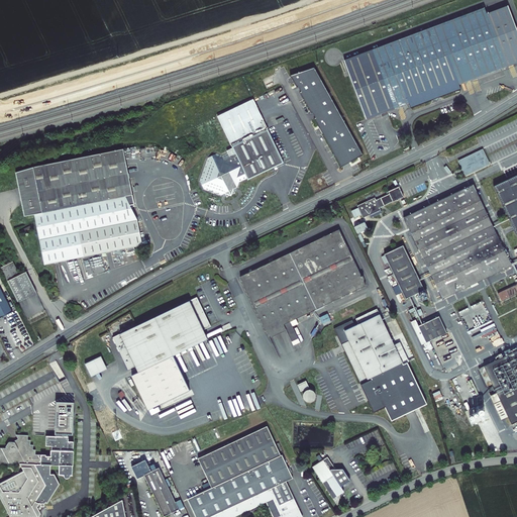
[(486,14),(484,8),(372,48),(343,59),(365,118),(408,103),(409,106),(431,99),(435,101),(438,96),(459,88),(457,84),(516,63),(516,31),(508,6),(486,14)]
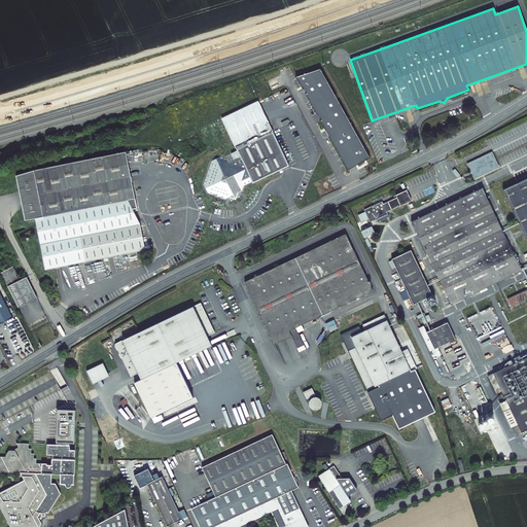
[(272,131),(257,100),(221,117),(235,148),(272,131)]
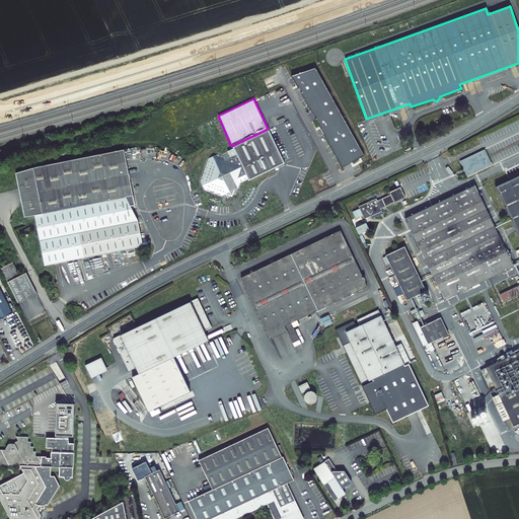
[(266,171),(284,163),(268,129),(231,146),(233,151),(222,156),(216,153),(208,157),(199,181),(202,188),(219,195),(224,192),(226,193),(229,194),(231,189),(232,186),(236,187),(237,182),(246,178),(247,180),(266,171)]
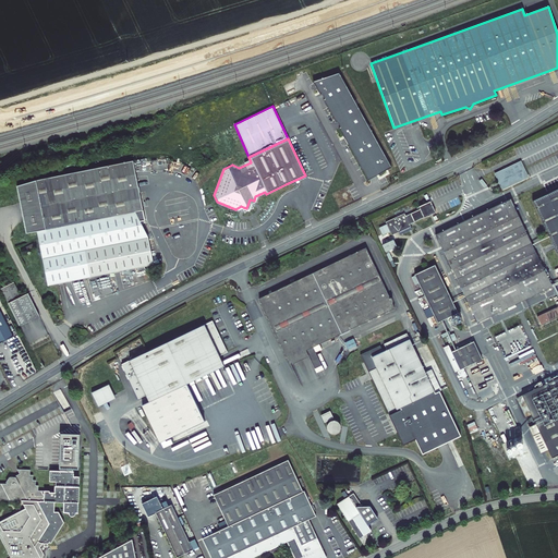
[(16,187),(19,196),(20,204),(26,234),(37,231),(142,210),(133,161),(35,180),(16,187)]
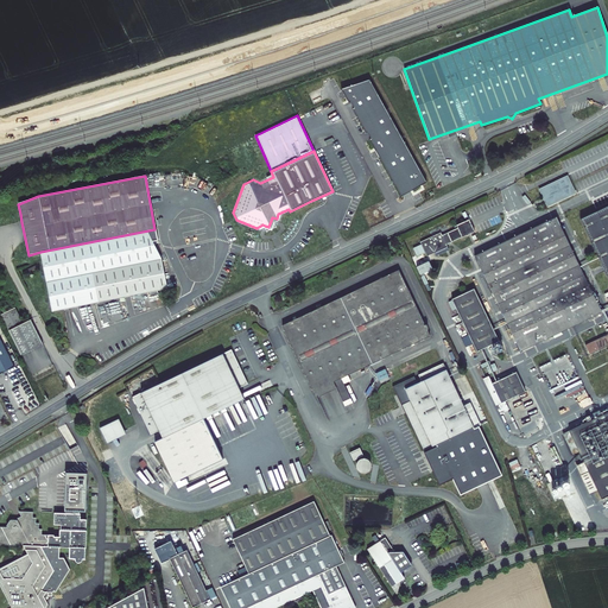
[(568,176),(539,189),(544,197),(548,206),(575,192),(568,176)]
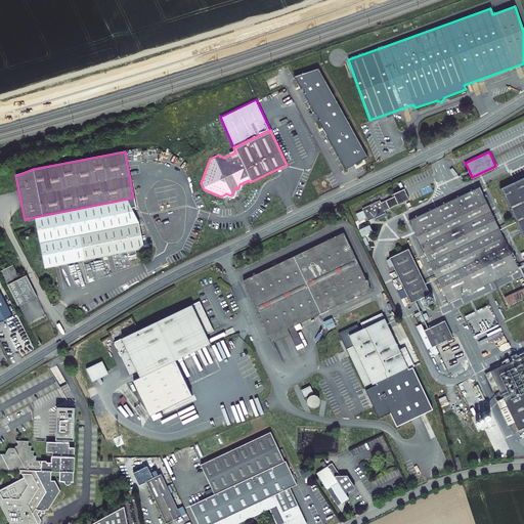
[(523,177),(500,188),(523,237),(523,177)]
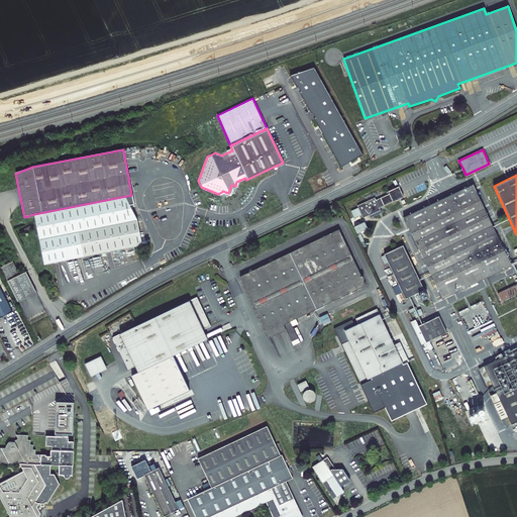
[(473,185),(404,217),(442,299),(512,266),(473,185)]
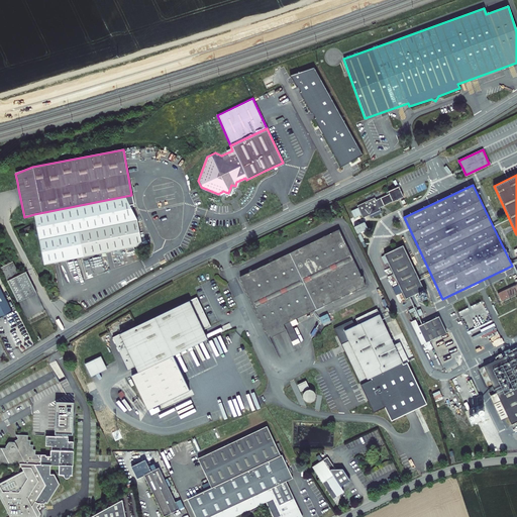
[(371,199),(357,205),(364,218),(380,210),(379,208),(404,196),(399,186),(388,191),(390,194),(372,202),(371,199)]
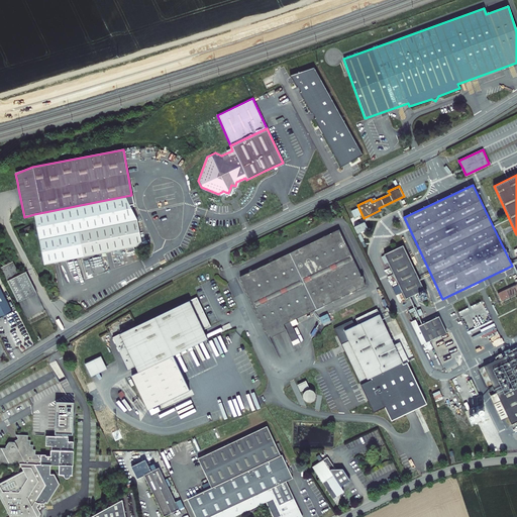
[(133,204),(131,195),(34,214),(44,265),(141,246),(138,233),(136,221),(128,205),(133,204)]
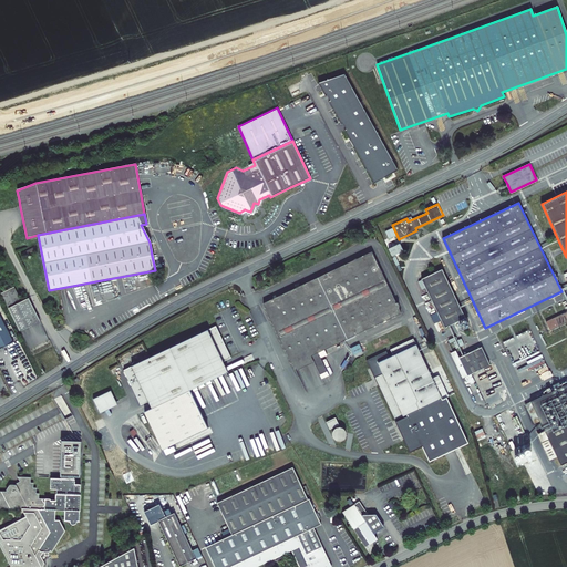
[(313,361),(320,374),(328,371),(319,352),(401,313),(372,251),(264,303),(294,364),(311,356),(313,361)]
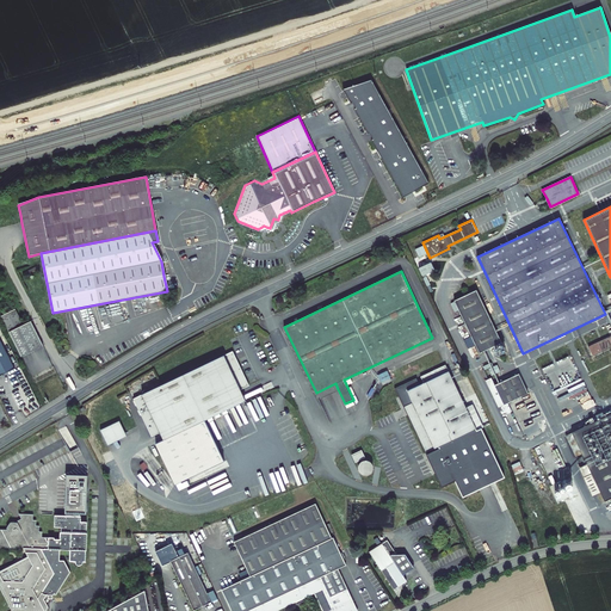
[(475,290),(454,300),(480,352),(500,343),(475,290)]
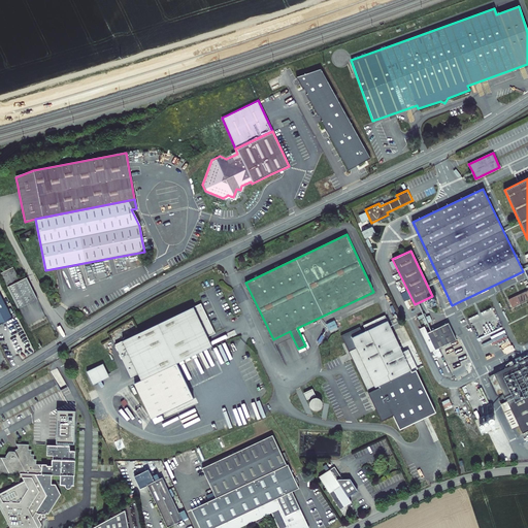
[(0,274),(19,308),(38,300),(27,277),(19,281),(12,268),(0,274)]
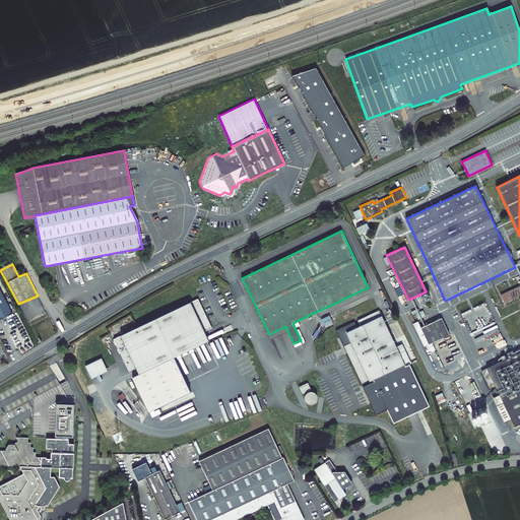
[(519,285),(501,296),(505,303),(519,295),(519,285)]
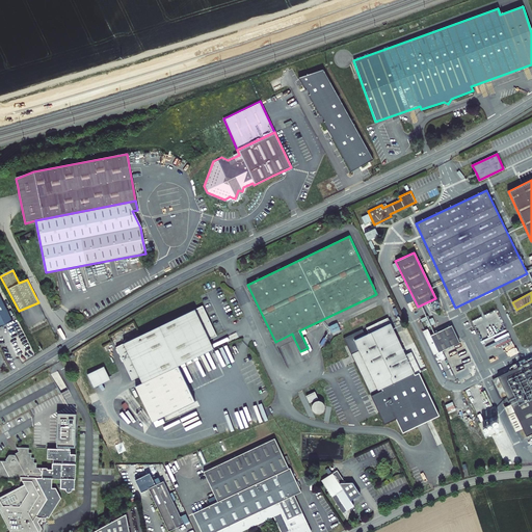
[(0,327),(5,324),(12,321),(0,296),(0,327)]
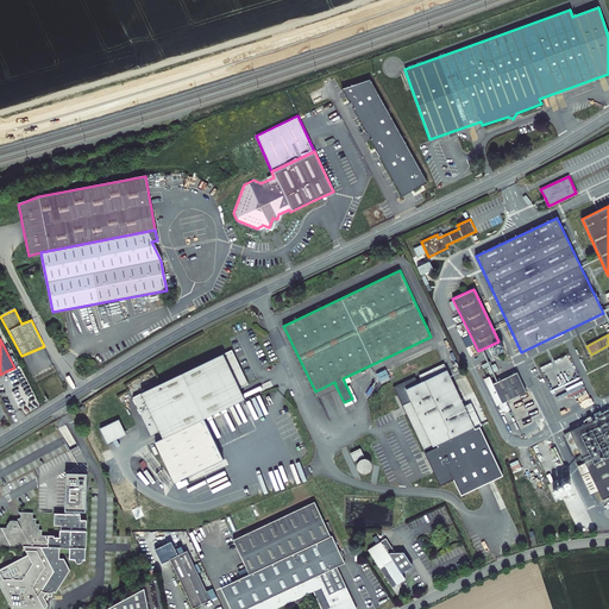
[(159,432),(163,439),(245,400),(239,389),(249,384),(240,368),(232,350),(133,397),(151,435),(159,432)]
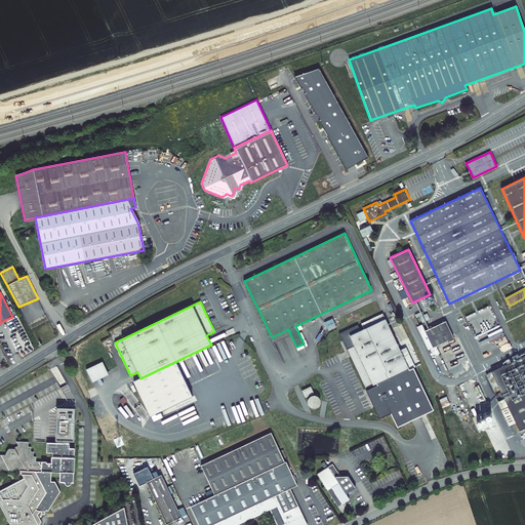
[(346,349),(365,389),(408,367),(381,313),(360,323),(363,328),(349,335),(354,345),(346,349)]
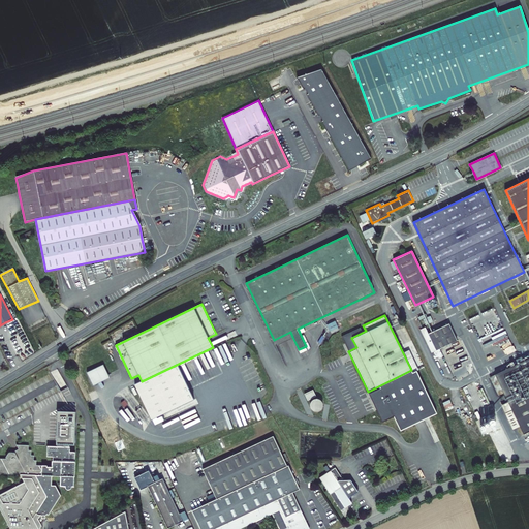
[(328,324),(331,331),(339,328),(336,320),(328,324)]
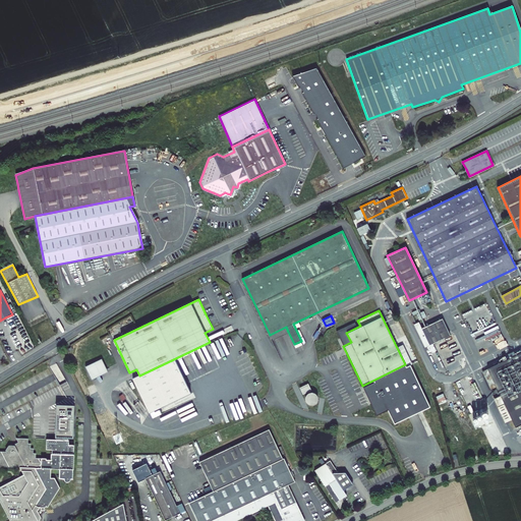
[(439,321),(421,329),(418,323),(413,325),(424,348),(447,337),(439,321)]
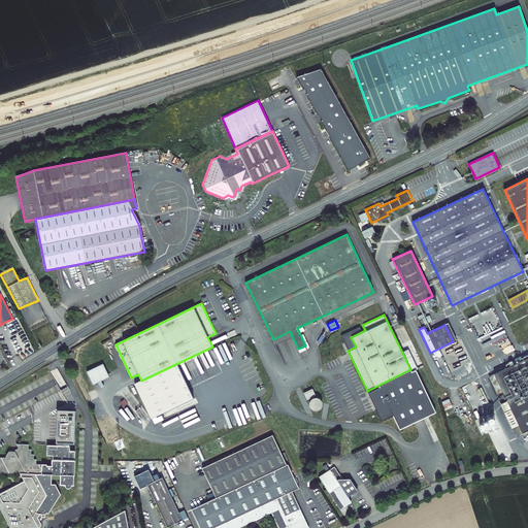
[(292,336),(290,331),(273,339),(275,344),(292,336)]
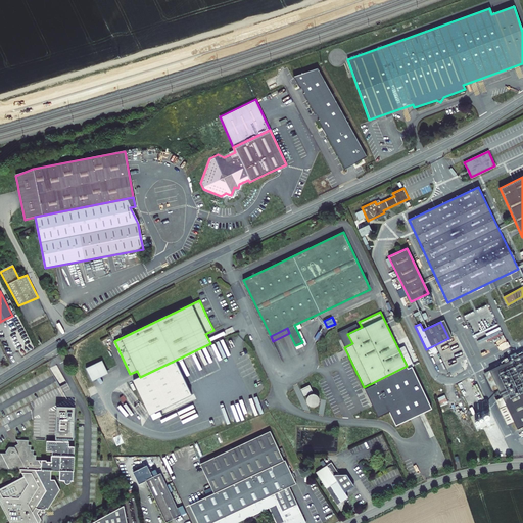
[(518,427),(522,424),(522,350),(489,367),(490,371),(497,385),(504,398),(497,401),(506,420),(513,417),(518,427)]
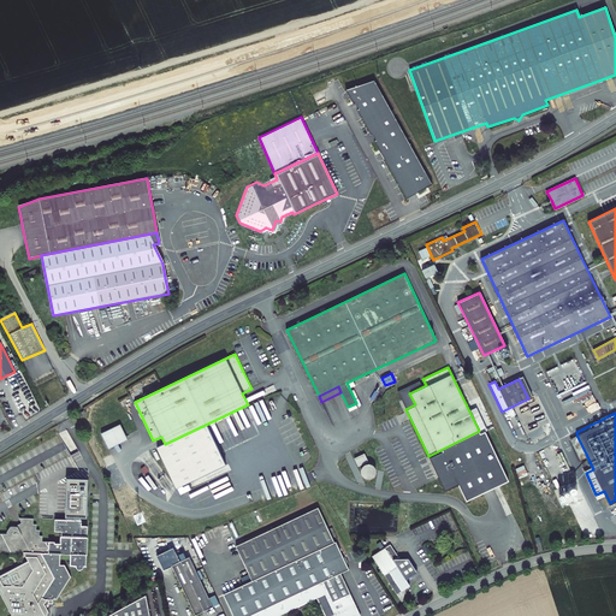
[(101,433),(110,449),(128,440),(120,425),(101,433)]
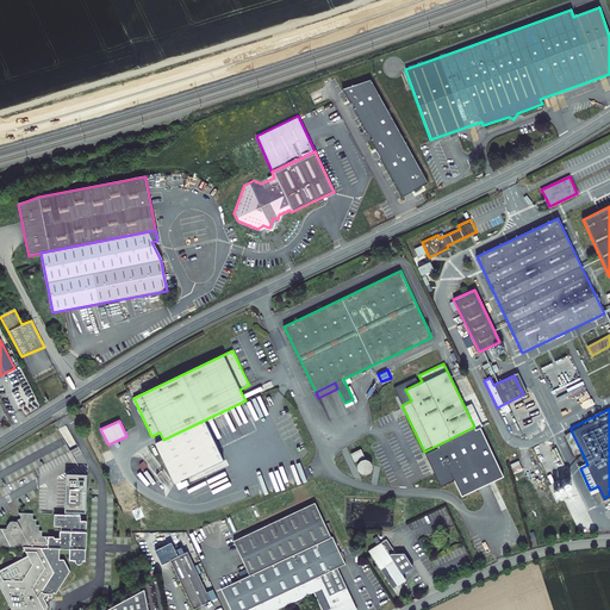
[(572,433),(571,428),(565,431),(574,452),(580,449),(572,433)]
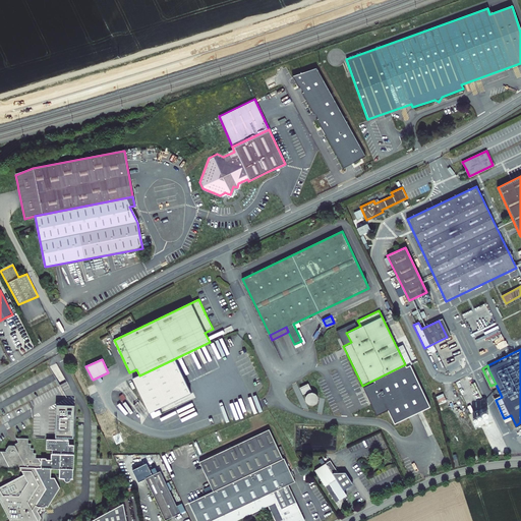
[(299,387),(302,394),(310,390),(307,383),(299,387)]
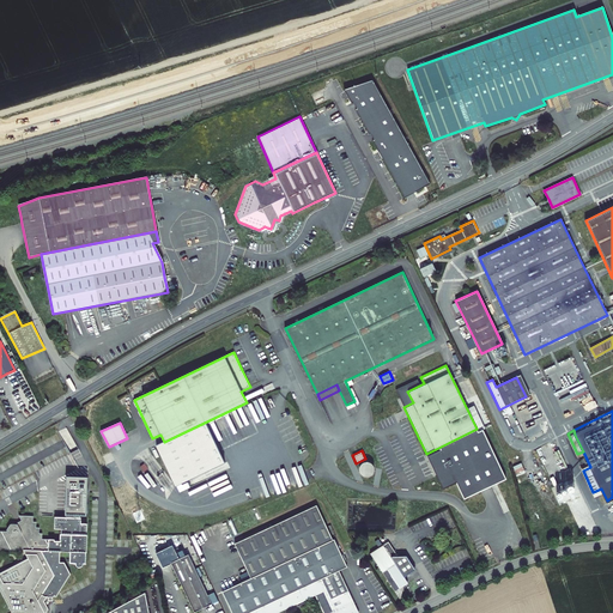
[(366,477),(369,477),(371,475),(374,473),(374,471),(374,467),(374,465),(371,462),(369,461),(366,461),(364,461),(360,462),(359,465),(358,467),(358,471),(359,473),(360,475),(363,477),(366,477)]
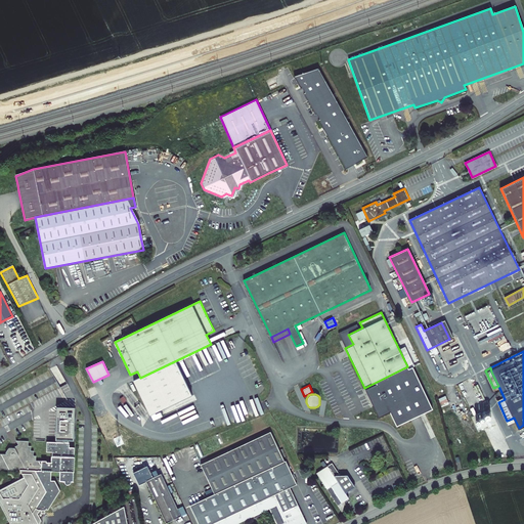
[(0,504),(10,523),(40,523),(42,522),(39,515),(41,511),(49,512),(61,492),(56,482),(53,482),(53,473),(61,473),(61,482),(67,482),(67,483),(67,484),(68,485),(69,486),(70,486),(71,486),(72,485),(73,484),(73,483),(73,482),(76,482),(76,473),(77,473),(77,459),(76,459),(76,449),(71,449),(71,444),(70,443),(70,442),(75,442),(76,408),(57,408),(57,441),(57,443),(48,443),(48,453),(50,453),(54,453),(54,457),(53,457),(53,464),(48,464),(48,463),(37,462),(37,456),(35,456),(35,452),(32,452),(32,447),(30,447),(30,442),(18,442),(18,446),(15,448),(16,449),(10,449),(8,452),(7,455),(0,455),(0,504)]
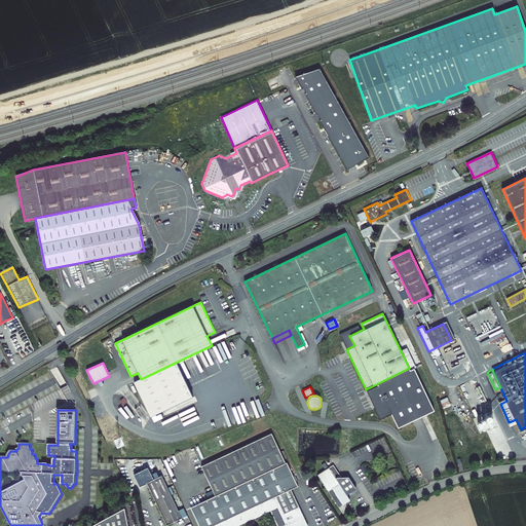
[(176,410),(160,417),(166,434),(180,429),(174,415),(178,414),(176,410)]
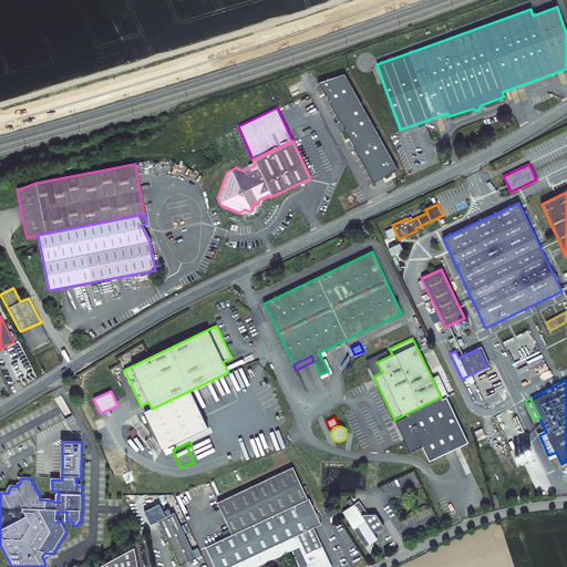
[(308,500),(294,467),(217,503),(233,535),(205,547),(214,566),(254,566),(290,549),(298,566),(330,566),(331,566),(313,528),(321,524),(309,500),(308,500)]
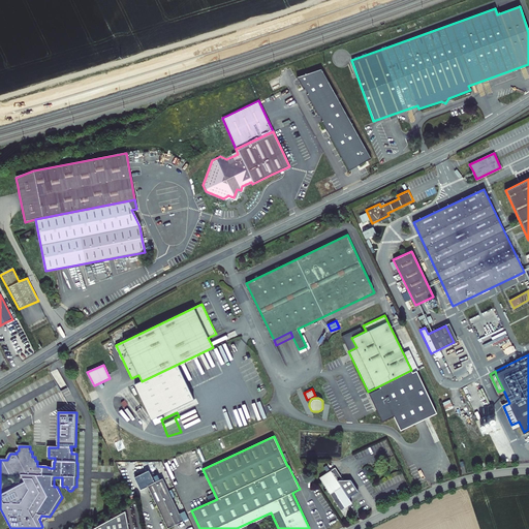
[(342,477),(336,467),(319,476),(346,518),(348,504),(352,502),(350,498),(350,497),(351,491),(346,483),(342,486),(338,480),(342,477)]
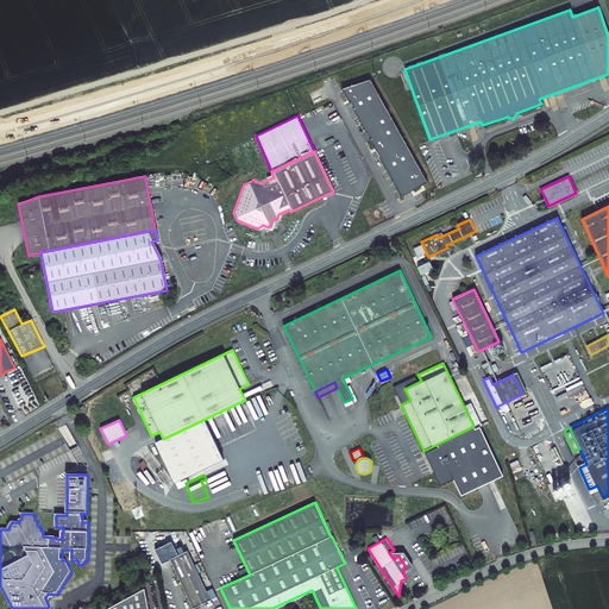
[(219,597),(214,589),(208,592),(189,552),(180,557),(174,542),(157,550),(164,564),(173,560),(195,608),(219,597)]
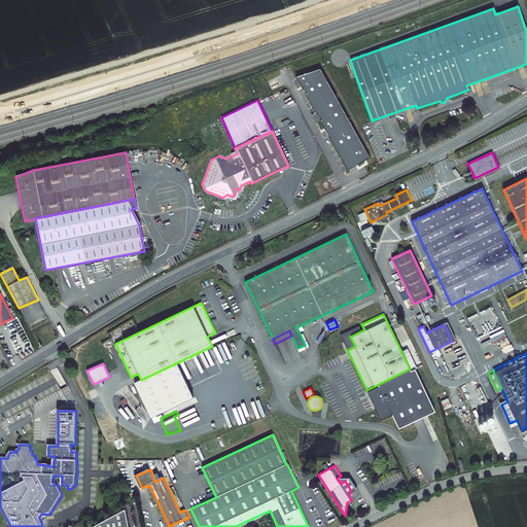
[(357,489),(350,478),(337,479),(341,484),(345,481),(350,489),(349,495),(357,489)]
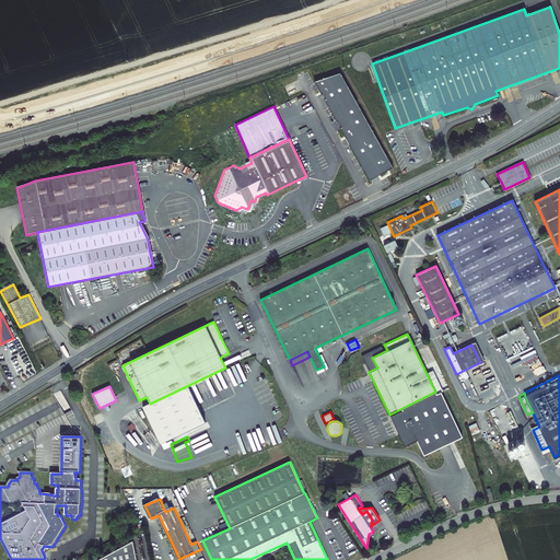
[(135,559),(131,539),(94,559),(135,559)]
